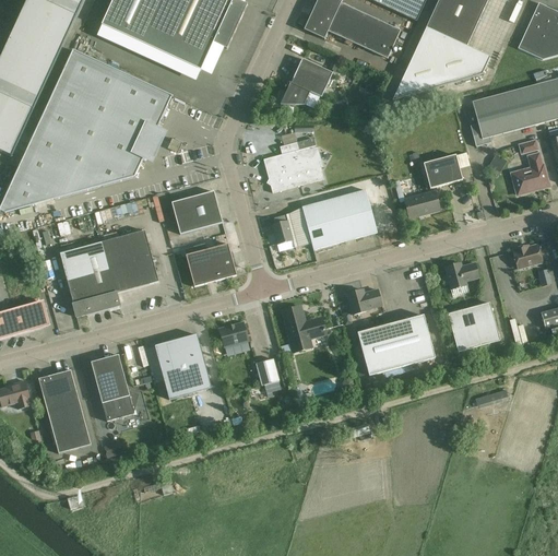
[(25,0),(13,27),(0,56),(0,150),(11,155),(82,0),(25,0)]
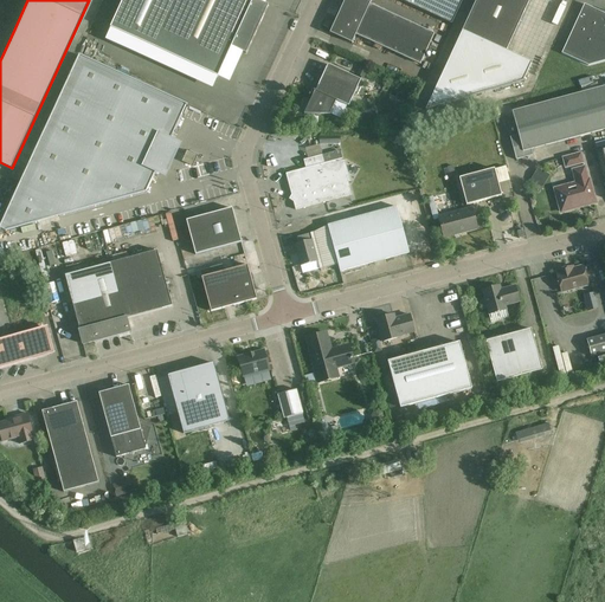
[(121,0),(109,25),(206,69),(217,73),(230,44),(244,51),(266,2),(262,0),(121,0)]
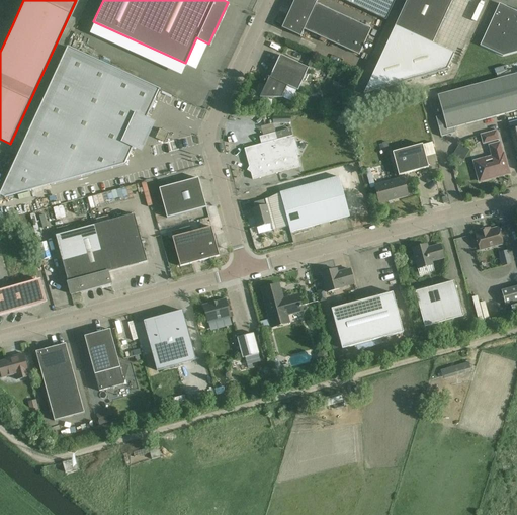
[(358,53),(370,26),(315,1),(316,0),(292,0),(280,25),(299,34),(303,27),(358,53)]
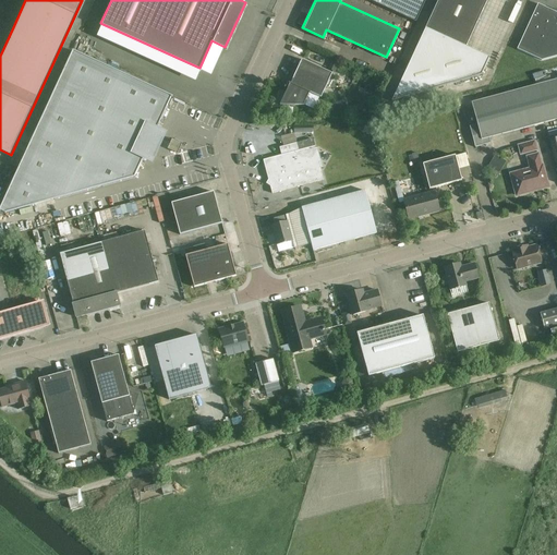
[(373,0),(385,5),(414,20),(424,0),(373,0)]
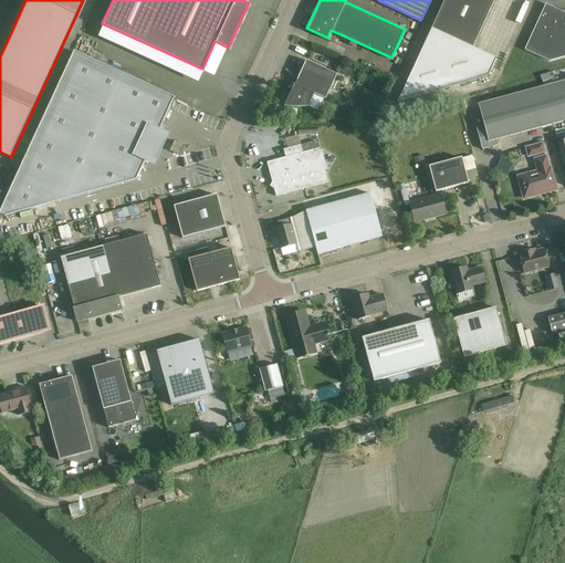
[(442,0),(430,27),(396,101),(487,73),(495,56),(471,45),(492,0),(442,0)]
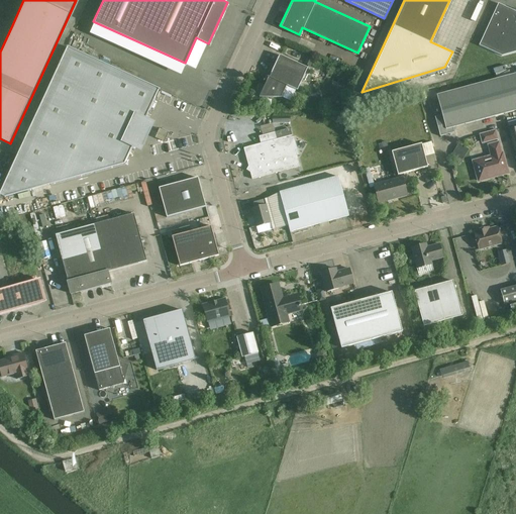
[(515,48),(515,9),(497,1),(478,43),(501,54),(515,48)]
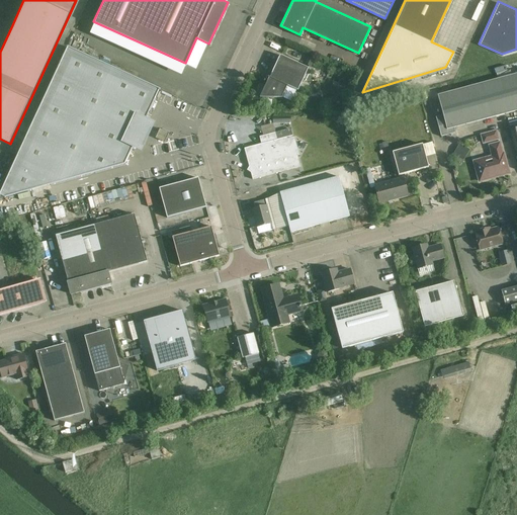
[(0,52),(12,25),(0,19),(0,52)]
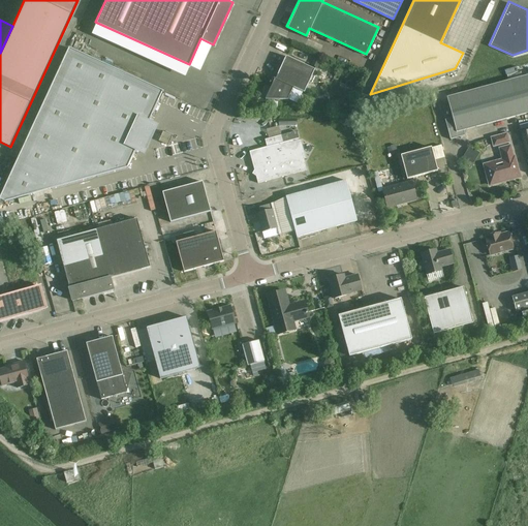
[(68,45),(0,192),(0,198),(3,199),(126,165),(136,144),(141,146),(150,126),(146,124),(161,90),(162,91),(163,89),(68,45)]
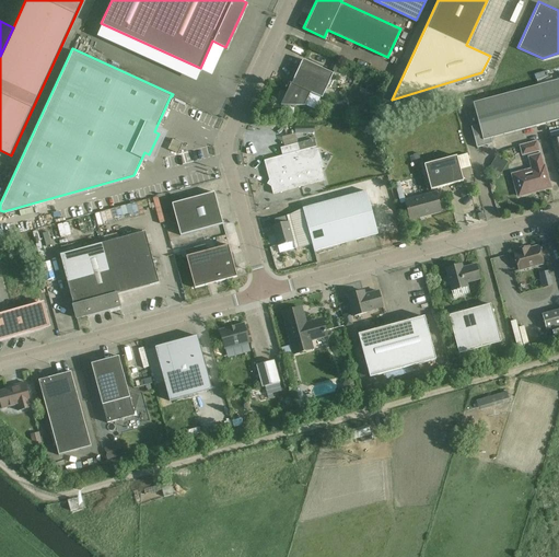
[(334,54),(328,66),(335,69),(340,57),(334,54)]
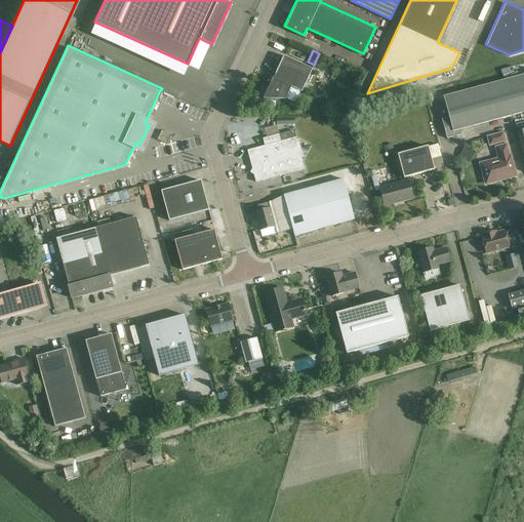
[(312,67),(283,53),(273,76),(271,75),(271,76),(272,77),(264,96),(285,96),(290,85),(301,89),(312,67)]
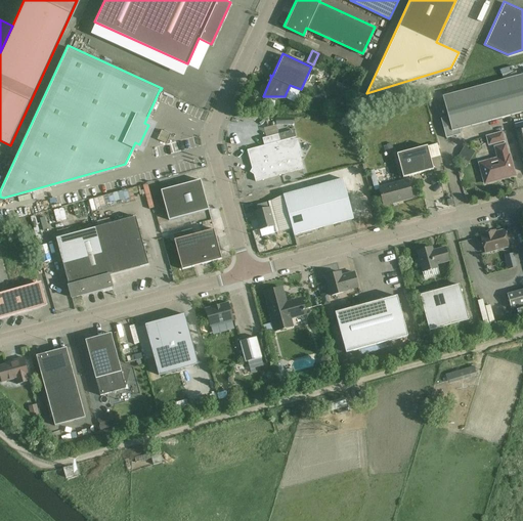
[(522,109),(522,72),(490,81),(500,116),(522,109)]
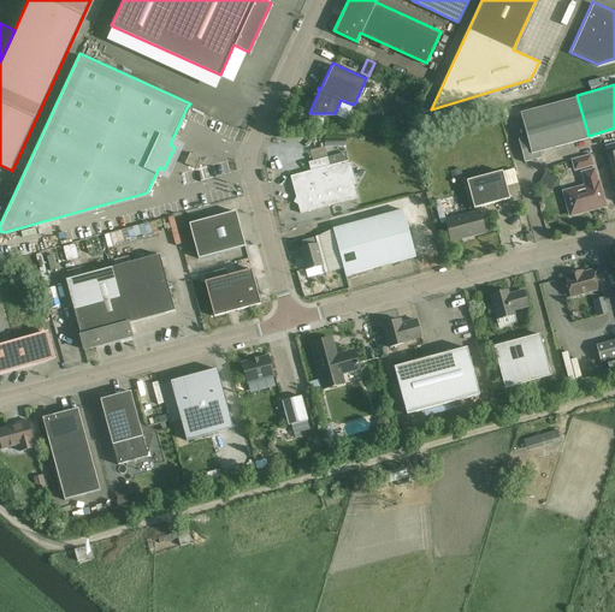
[(589,136),(577,95),(519,111),(526,134),(518,136),(524,160),(540,155),(539,149),(589,136)]
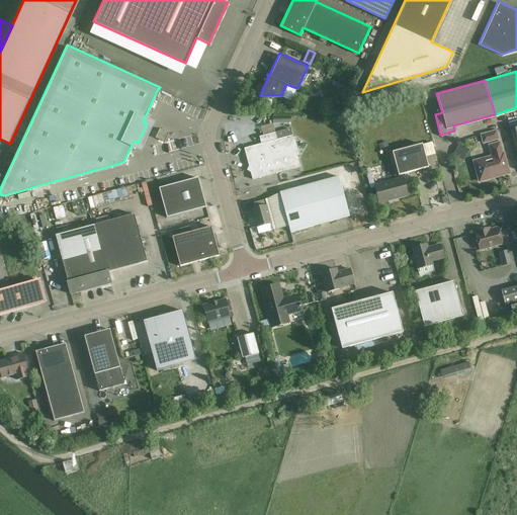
[(272,121),(277,121),(277,124),(288,123),(288,121),(288,112),(271,112),(272,121)]
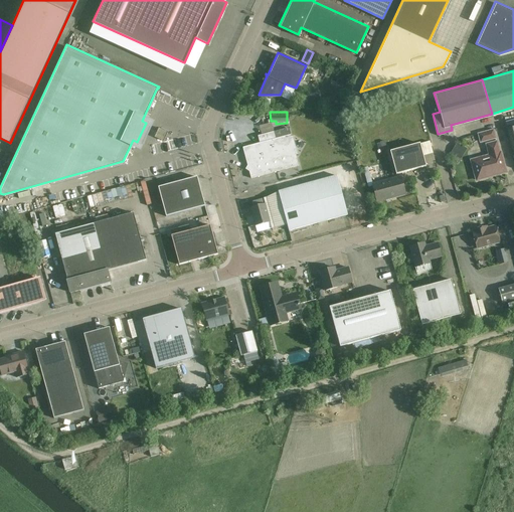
[(251,143),(241,145),(246,164),(249,163),(250,168),(248,169),(250,176),(260,173),(298,163),(290,133),(288,126),(257,134),(259,141),(251,143)]
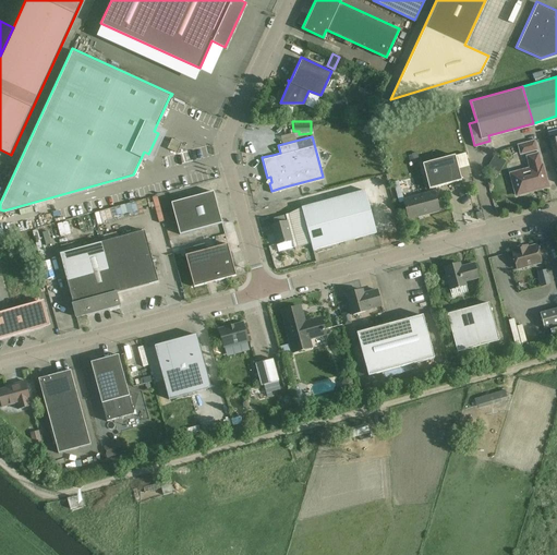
[(533,139),(518,143),(520,152),(535,147),(533,139)]
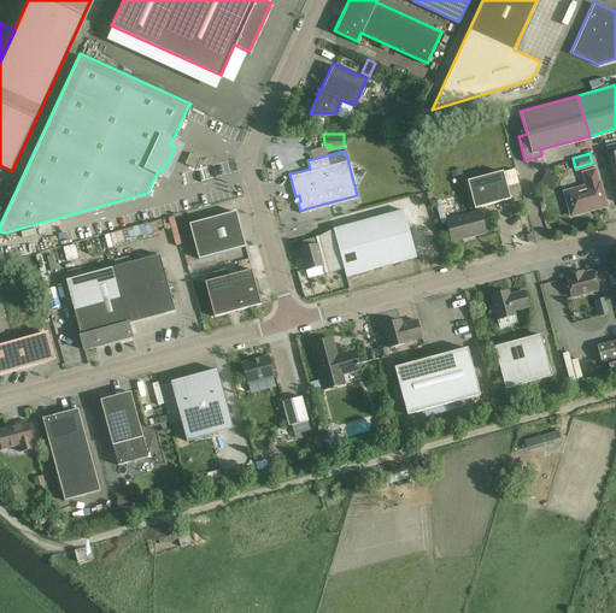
[(570,213),(593,207),(605,204),(599,180),(597,181),(593,168),(582,170),(586,183),(564,189),(570,213)]
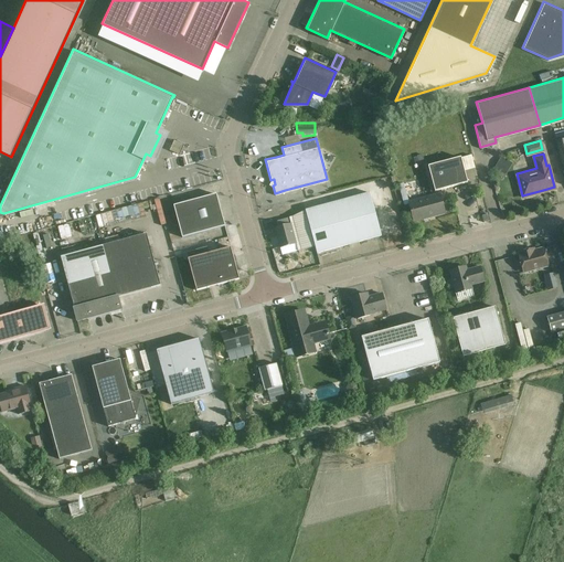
[(466,180),(464,170),(459,155),(427,163),(431,179),(434,189),(466,180)]
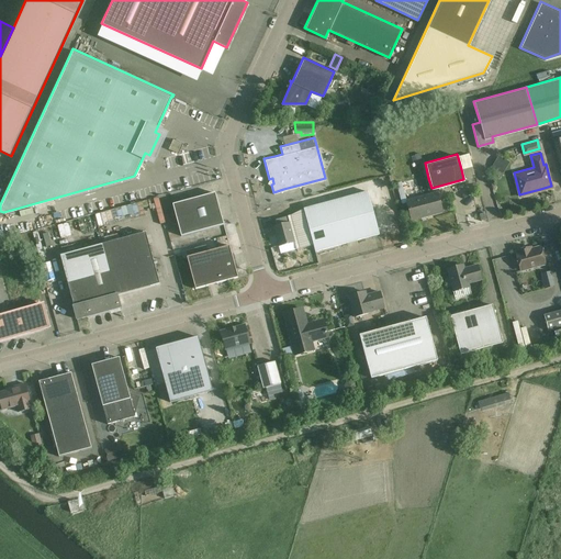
[(497,154),(491,165),(497,169),(505,158),(497,154)]
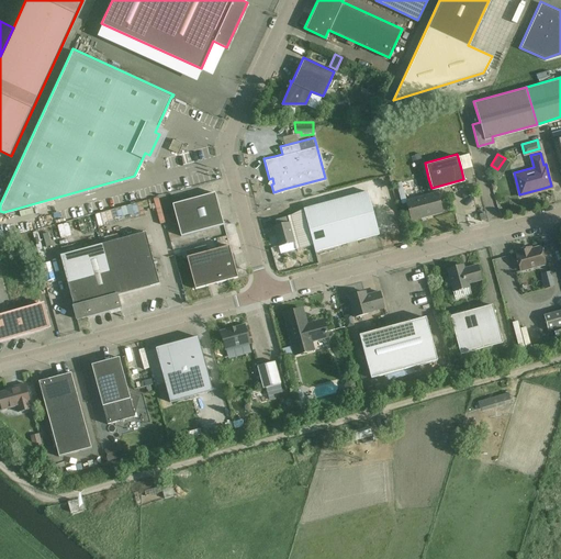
[(303,207),(311,239),(314,249),(379,232),(367,189),(303,207)]
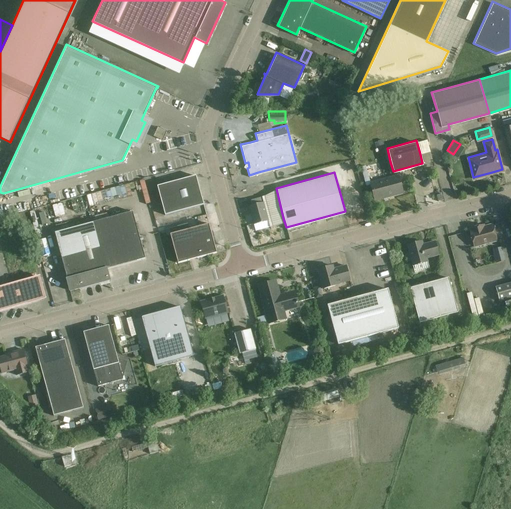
[(164,213),(193,205),(203,203),(195,174),(156,184),(164,213)]
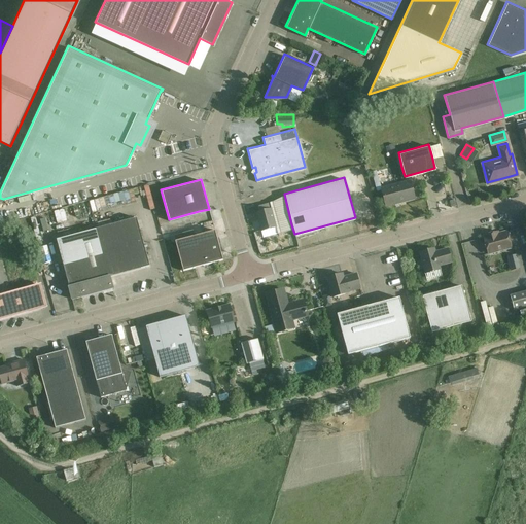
[(381,187),(385,203),(413,196),(409,179),(381,187)]
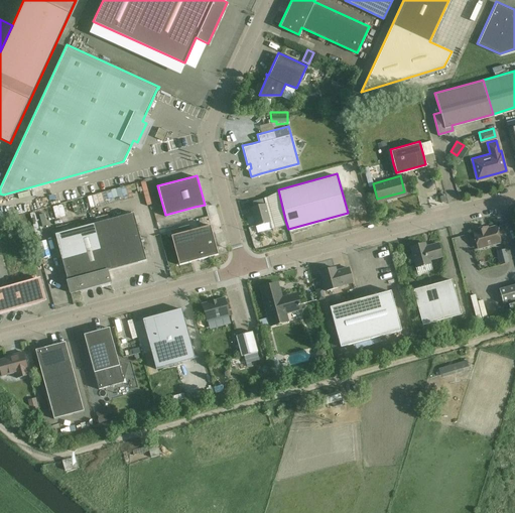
[(62,199),(65,210),(79,207),(77,195),(62,199)]
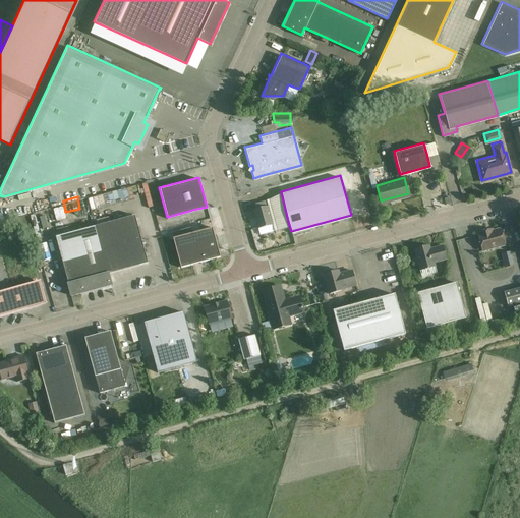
[(257,226),(272,222),(266,198),(254,202),(256,208),(252,209),(257,226)]
